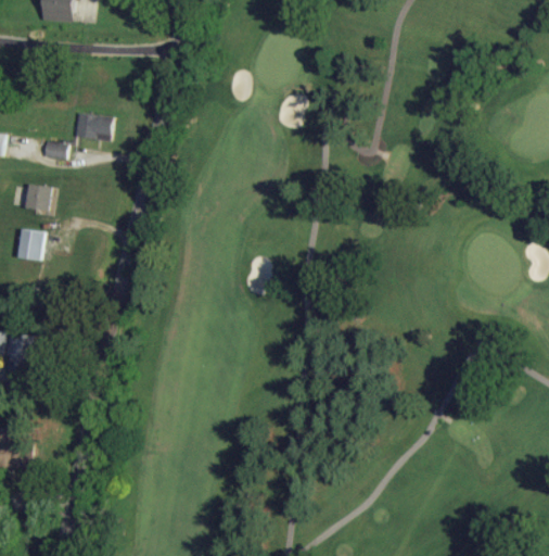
[(72,2),(41,1),(40,20),(71,21),(72,2)]
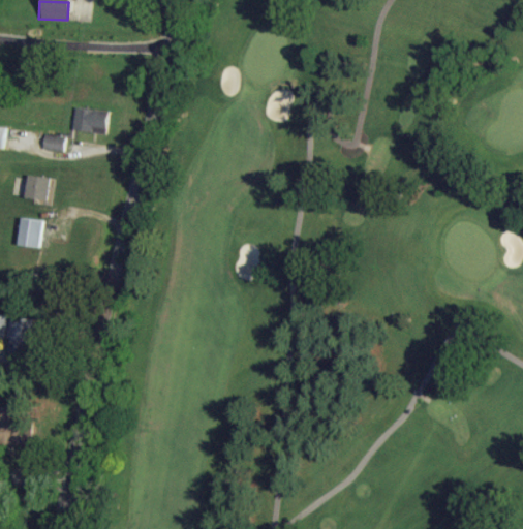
[(106,112),(74,106),(71,129),(103,134),(106,112)]
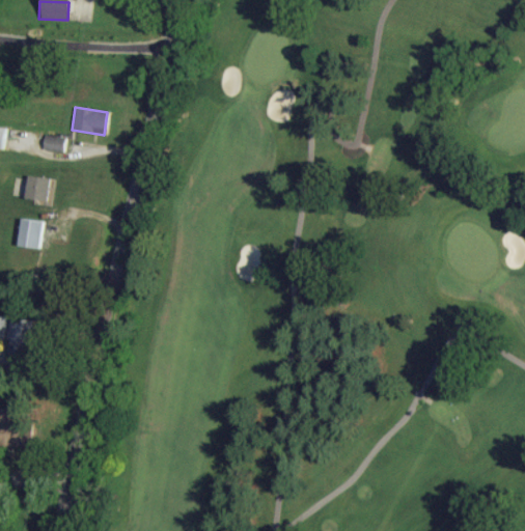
[(63,138),(43,134),(40,147),(60,151),(63,138)]
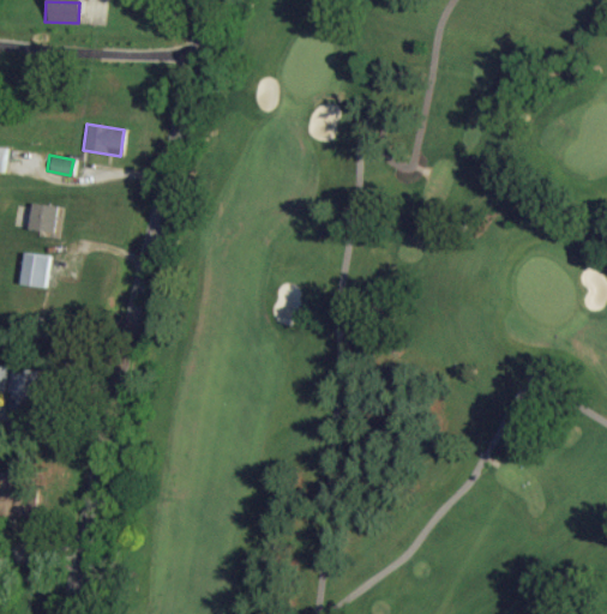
[(26,229),(53,232),(55,205),(29,203),(26,229)]
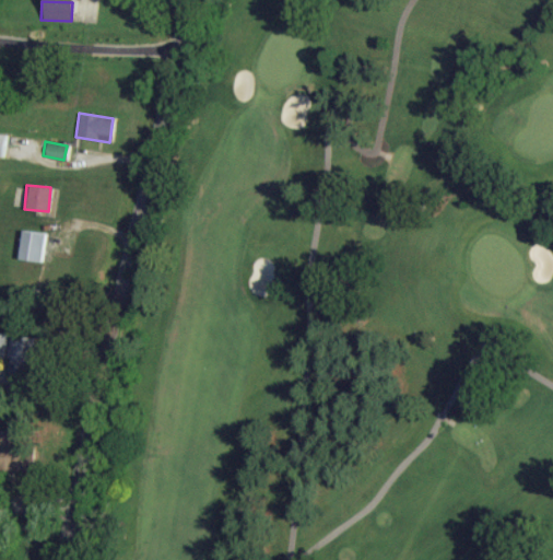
[(40,261),(43,232),(20,231),(18,260),(40,261)]
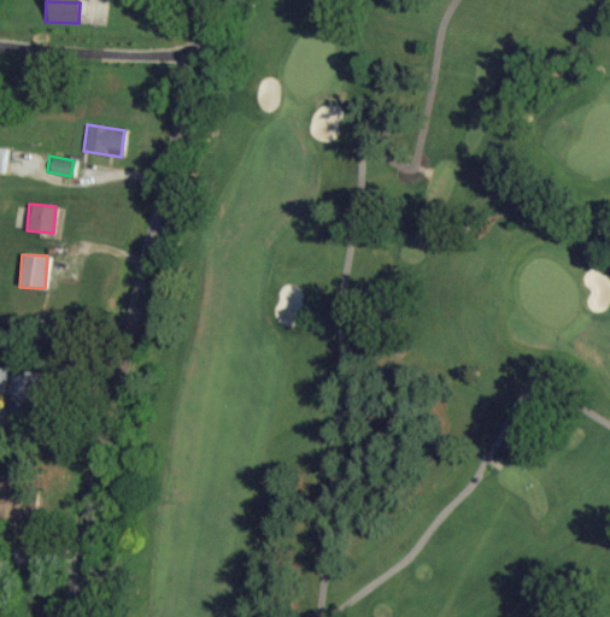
[(24,397),(33,399),(36,372),(11,368),(4,411),(22,413),(24,397)]
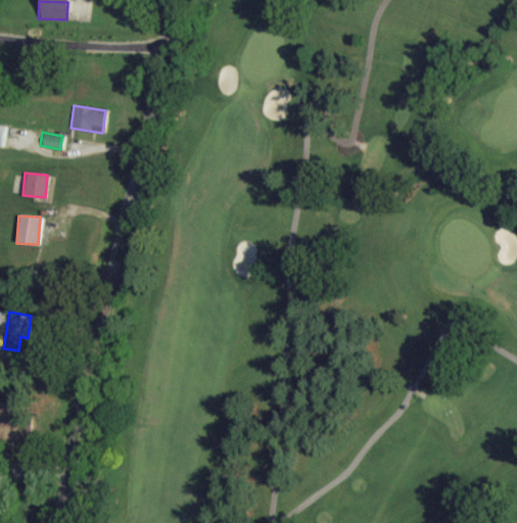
[(0,437),(16,437),(15,402),(0,402),(0,437)]
